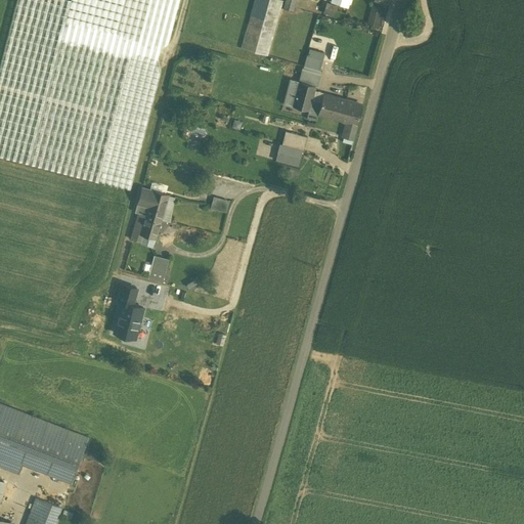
[(16,0),(0,64),(0,155),(99,181),(131,189),(161,73),(158,58),(62,34),(64,25),(71,0),(16,0)]
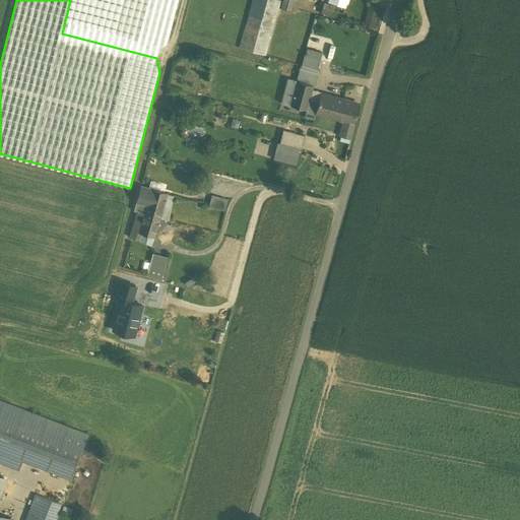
[(70,0),(64,24),(159,49),(168,42),(178,0),(70,0)]
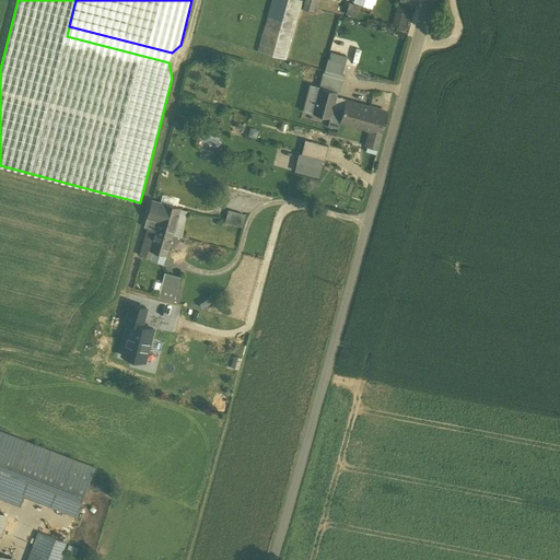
[(302,0),(271,0),(257,51),(287,59),(301,8),(303,8),(303,10),(313,13),(316,0),(305,0),(305,1),(302,0)]
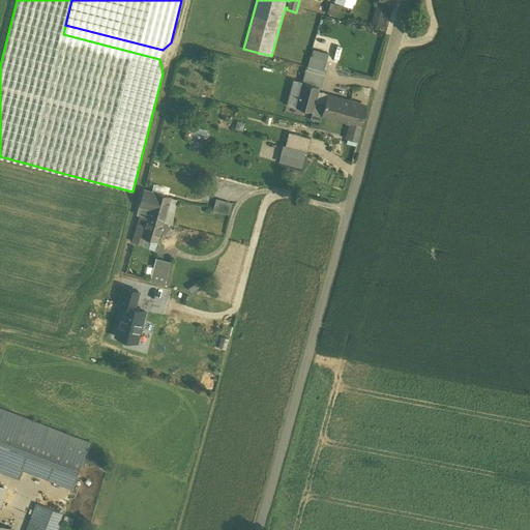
[(342,3),(332,0),(327,0),(324,11),(337,16),(342,3)]
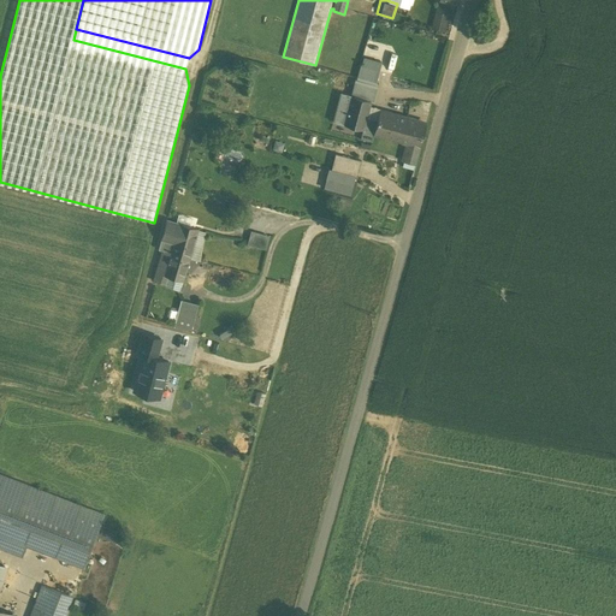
[(449,16),(437,12),(433,28),(444,30),(449,16)]
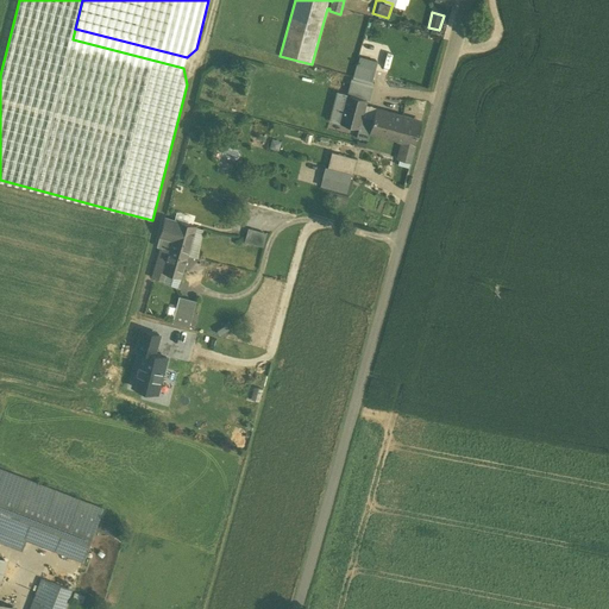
[(187,57),(75,29),(73,39),(183,68),(187,57)]
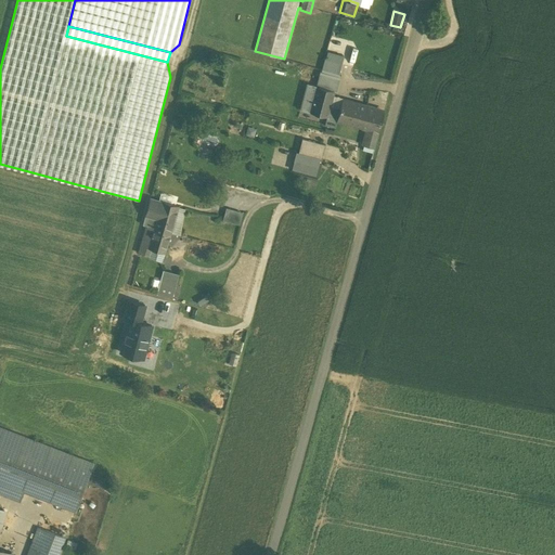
[(327,52),(321,72),(330,74),(334,59),(341,61),(344,56),(327,52)]
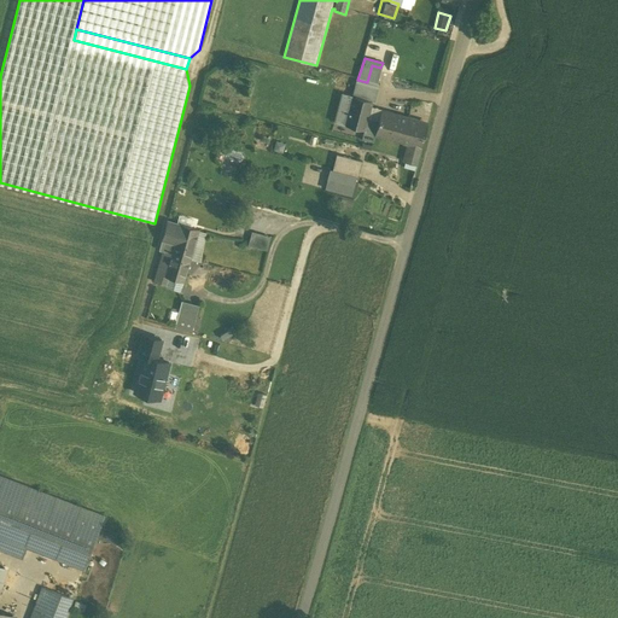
[(380,68),(372,65),(367,82),(377,85),(380,68)]
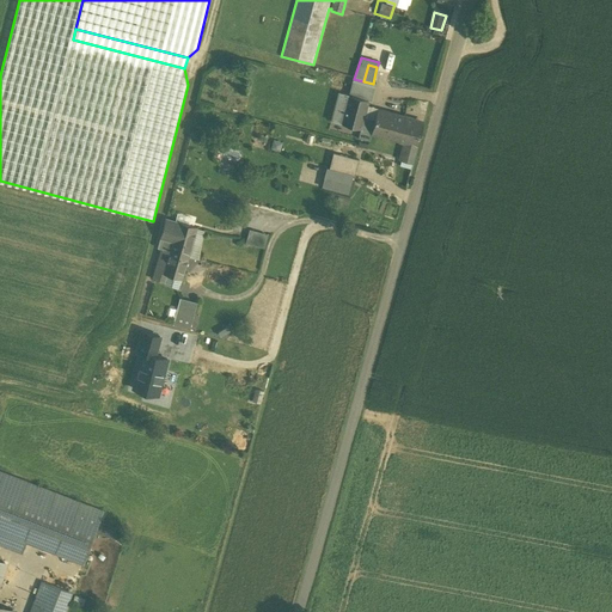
[(363,81),(354,79),(350,95),(368,99),(373,84),(363,81)]
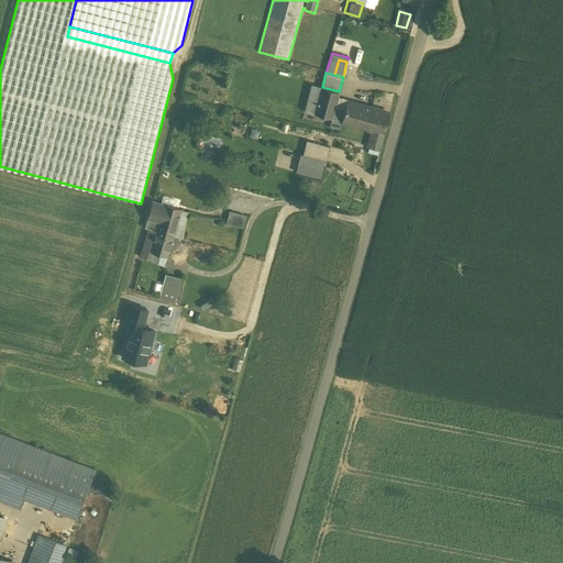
[(307,111),(316,113),(322,87),(313,85),(307,111)]
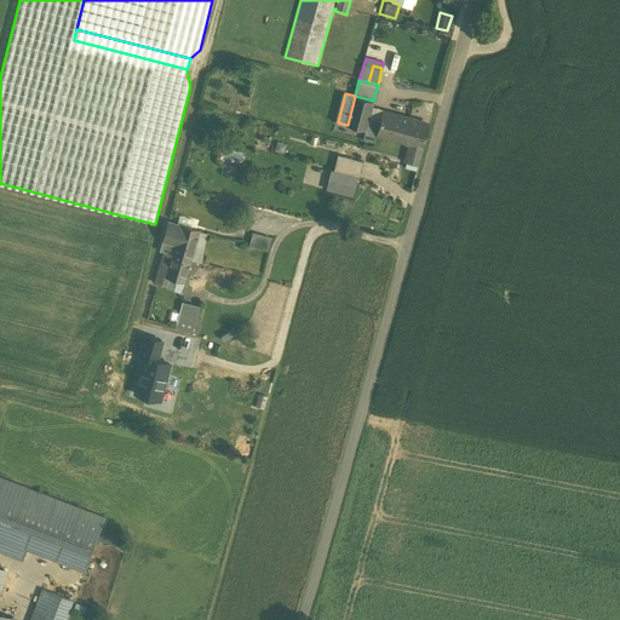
[(373,101),(355,96),(348,125),(366,130),(372,109),(373,101)]
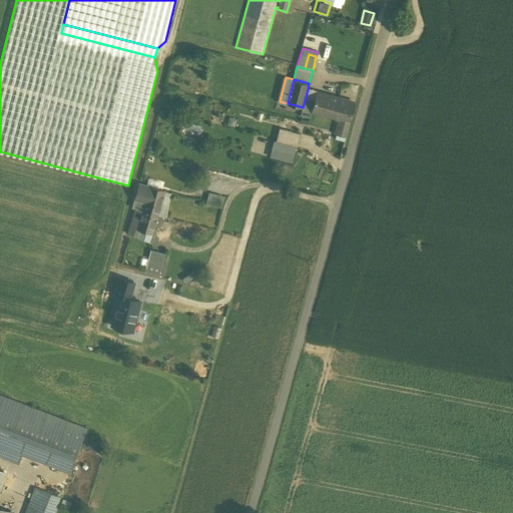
[(339,98),(308,90),(303,107),(301,115),(310,117),(312,110),(331,115),(331,117),(334,118),(339,98)]
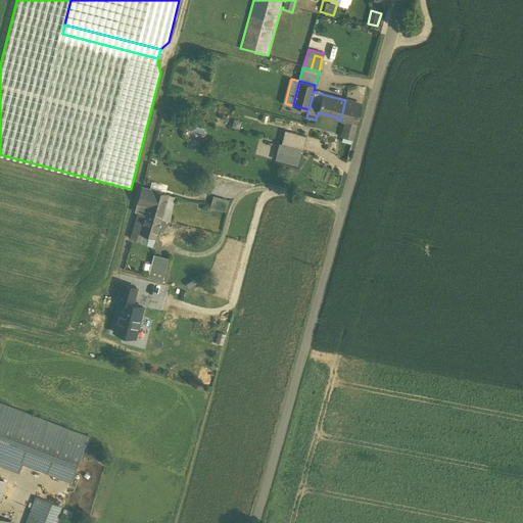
[(362,104),(345,100),(340,121),(341,121),(346,122),(343,134),(353,137),(357,123),(358,123),(362,104)]
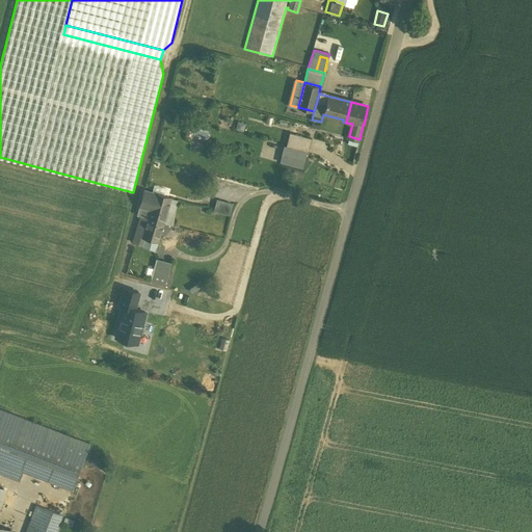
[(313,138),(290,132),(287,145),(309,152),(313,138)]
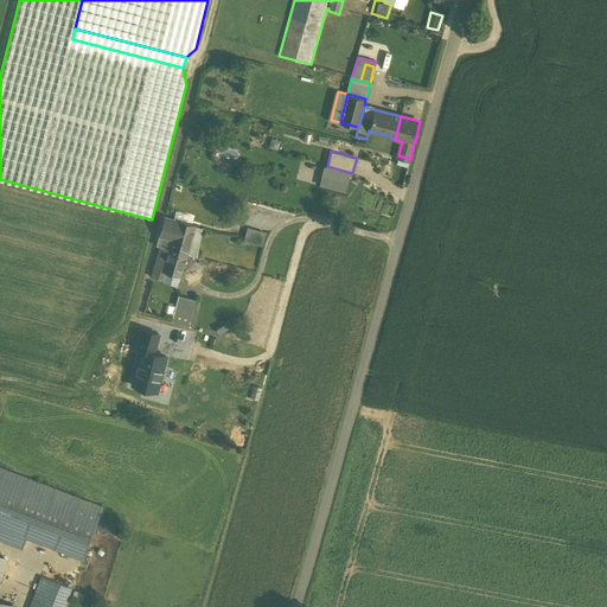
[(352,173),(327,166),(324,178),(349,185),(352,173)]
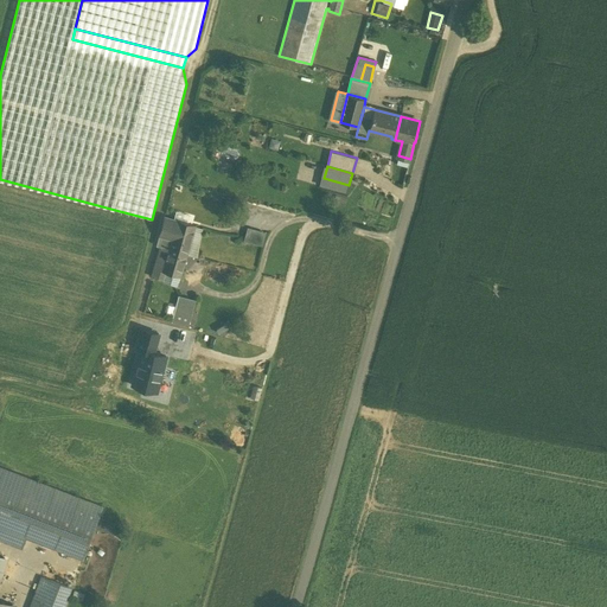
[(349,185),(324,178),(321,189),(346,196),(349,185)]
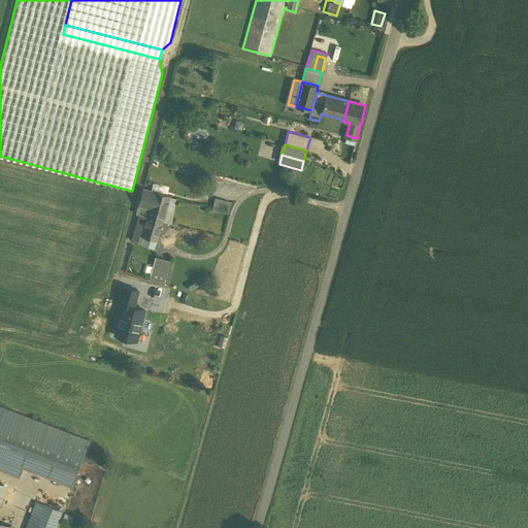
[(170,196),(143,189),(136,213),(139,215),(140,213),(163,221),(170,196)]
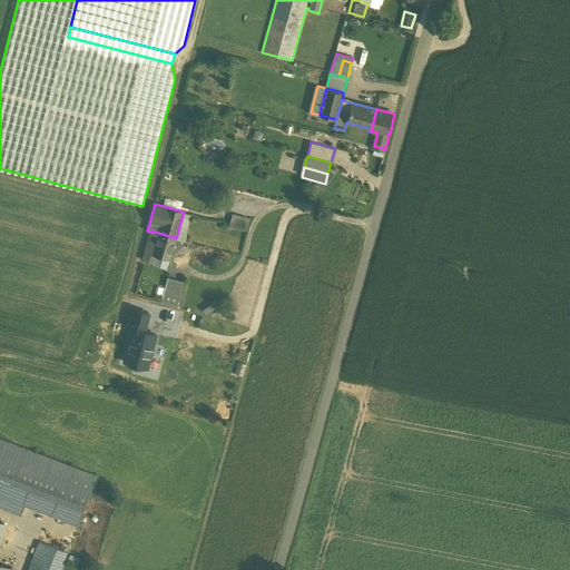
[(184,212),(176,238),(185,241),(193,215),(184,212)]
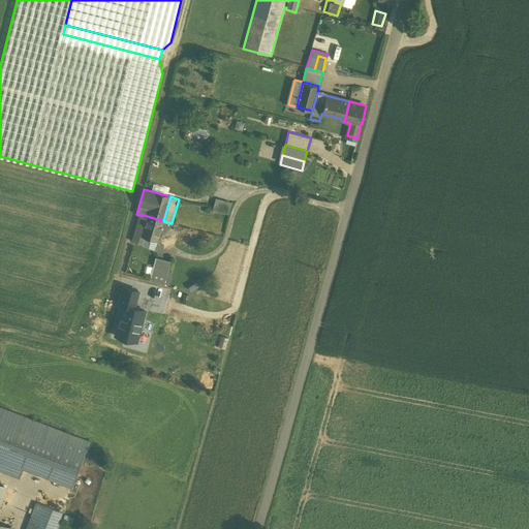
[(215,213),(228,216),(231,204),(217,200),(215,213)]
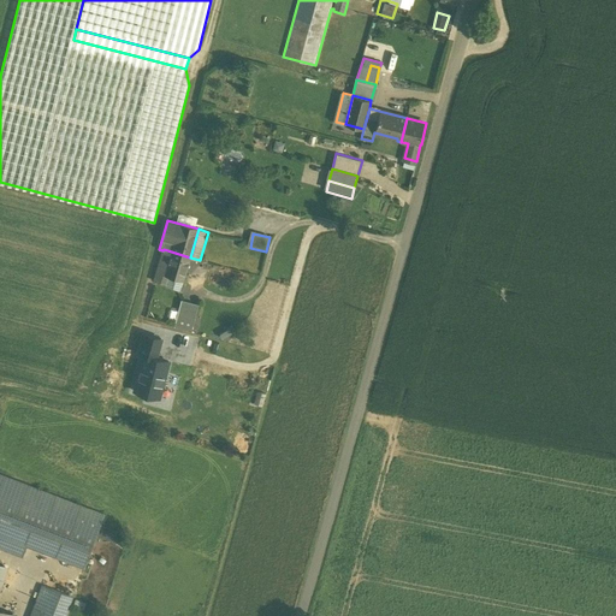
[(190,258),(164,249),(163,250),(154,280),(166,284),(169,274),(184,278),(190,258)]
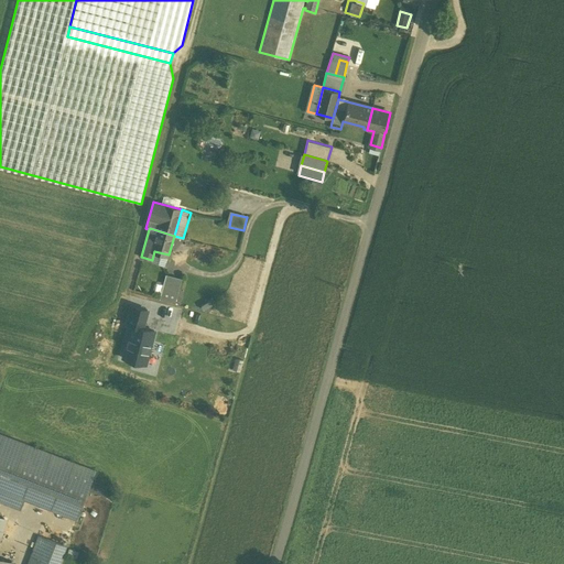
[(154,251),(152,260),(165,263),(169,255),(154,251)]
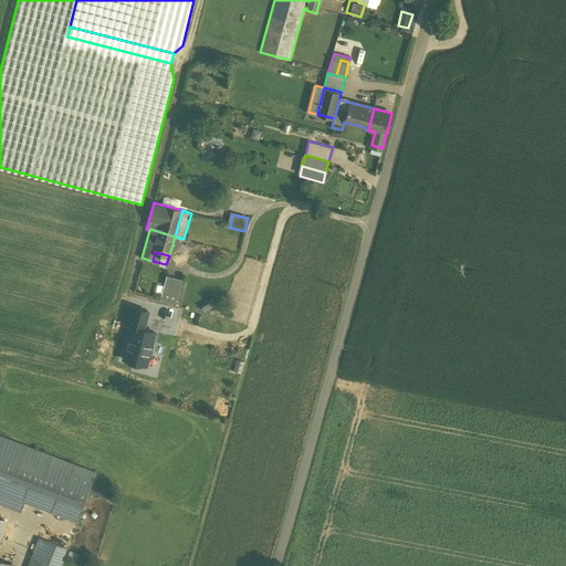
[(182,280),(167,275),(163,290),(179,294),(182,280)]
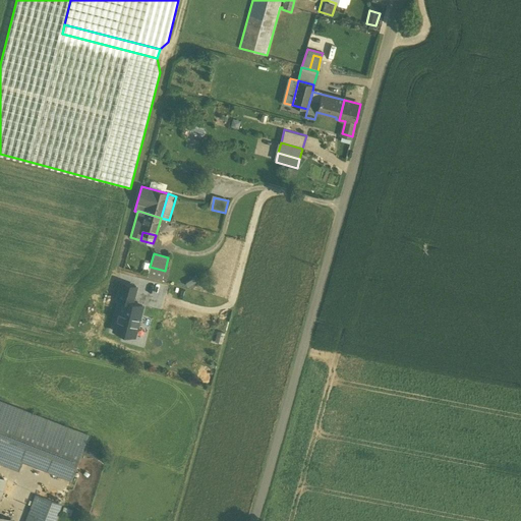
[(165,271),(150,267),(148,276),(162,280),(165,271)]
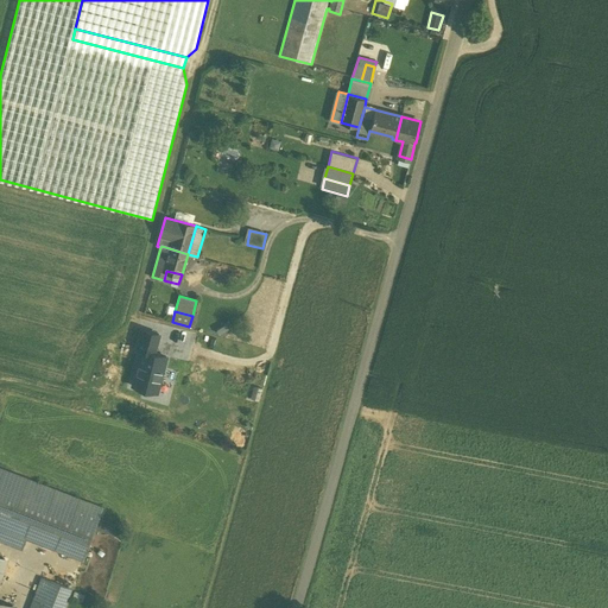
[(192,340),(176,335),(170,359),(187,363),(192,340)]
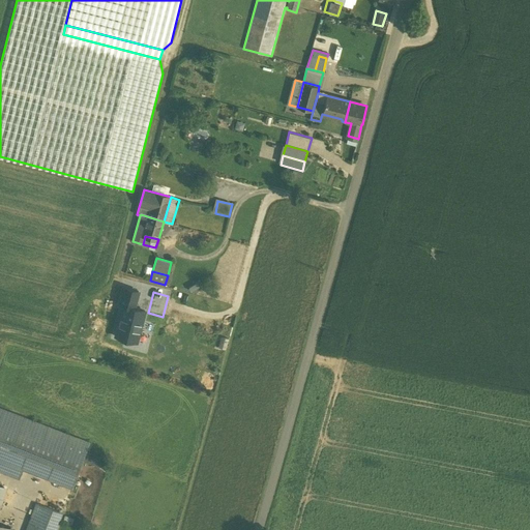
[(145,311),(124,305),(116,335),(137,341),(145,311)]
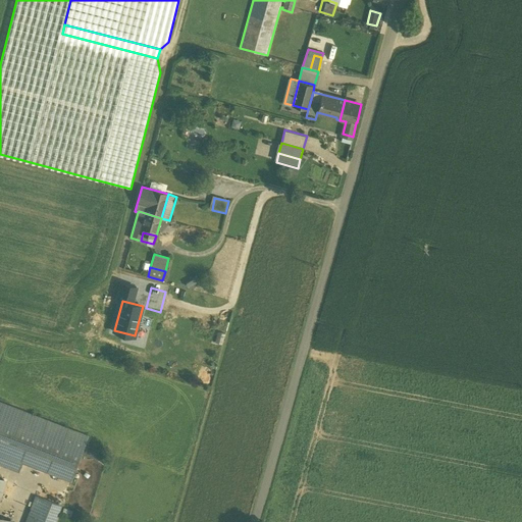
[(217,341),(224,343),(226,332),(219,330),(217,341)]
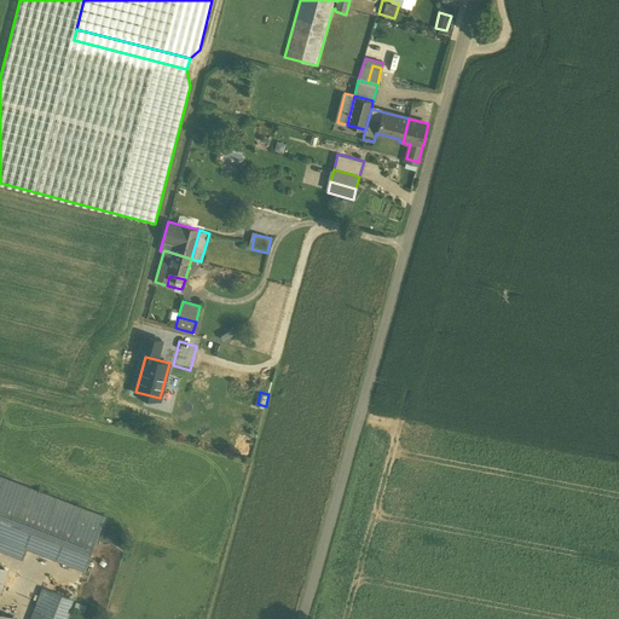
[(0,515),(6,499),(18,503),(97,534),(103,522),(104,516),(0,475),(0,515)]
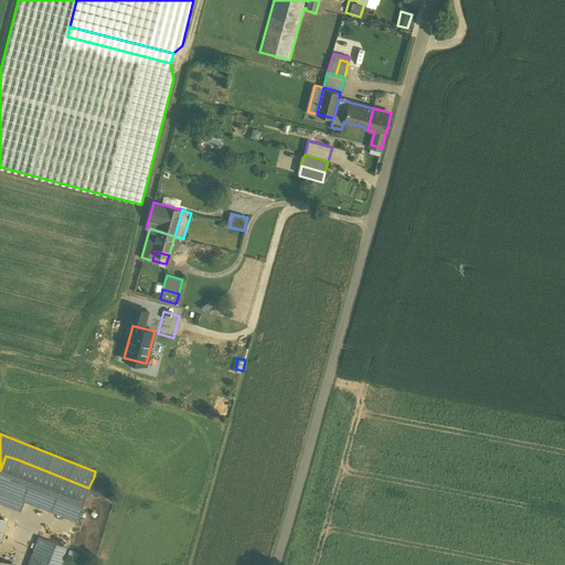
[(0,470),(0,500),(1,501),(4,490),(17,459),(6,456),(0,470)]
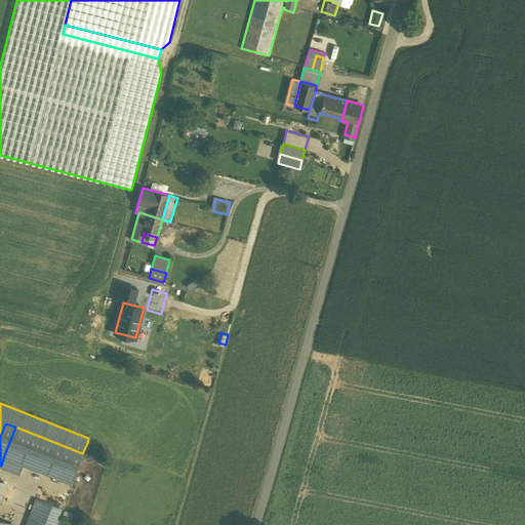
[(82,453),(15,427),(4,455),(24,463),(72,482),(82,453)]
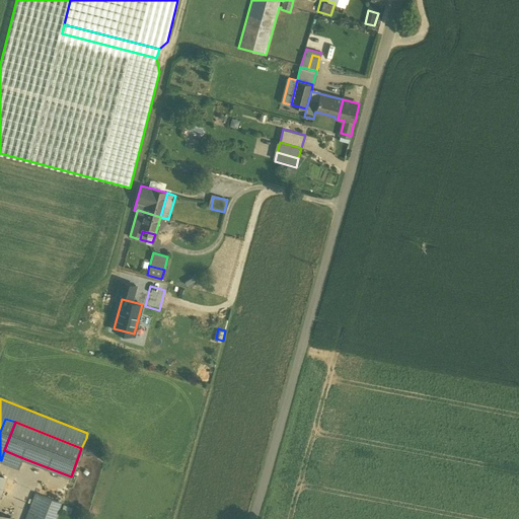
[(23,458),(4,450),(1,460),(19,467),(23,458)]
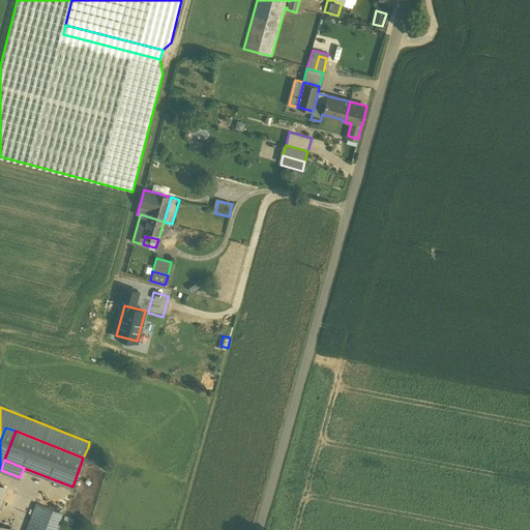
[(0,486),(0,529),(13,529),(0,525),(0,507),(7,489),(0,486)]
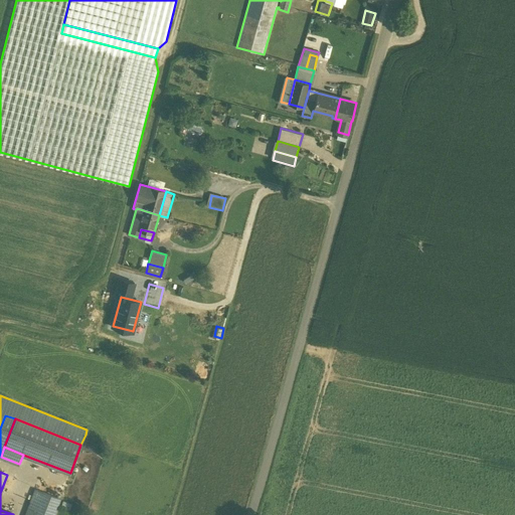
[(53,514),(60,498),(35,489),(24,514),(53,514)]
